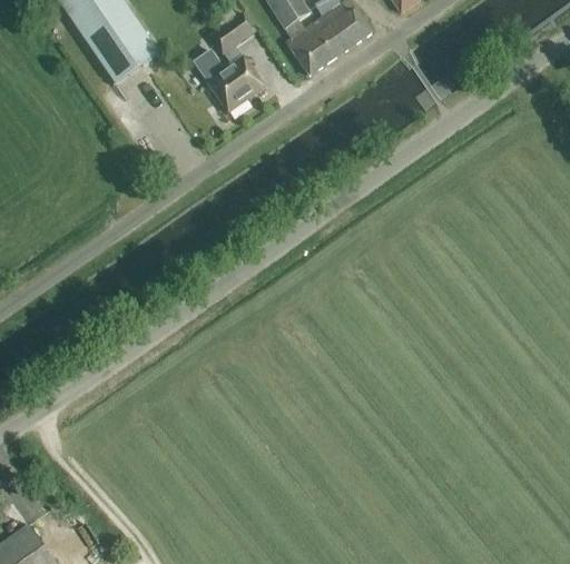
[(58,0),(115,82),(158,52),(121,0),(58,0)]
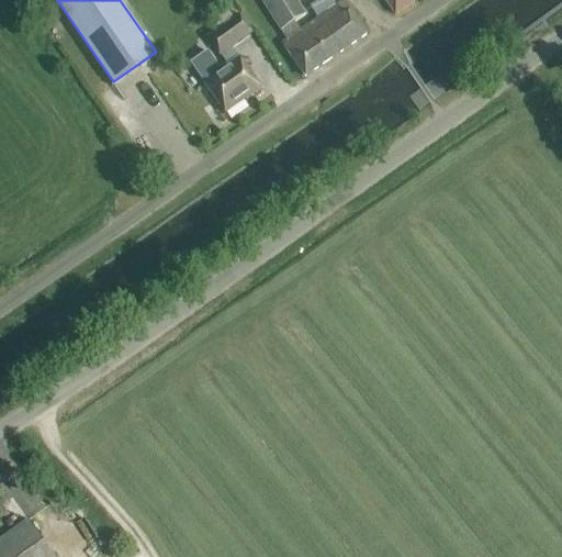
[(299,26),(294,19),(305,12),(296,0),(261,0),(280,28),(285,35),(281,39),(304,74),(366,32),(344,0),(337,0),(313,0),(310,2),(318,13),(299,26)]
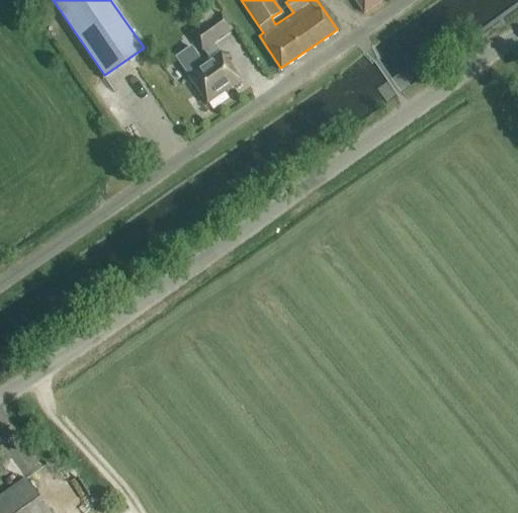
[(356,0),(363,10),(378,0),(356,0)]
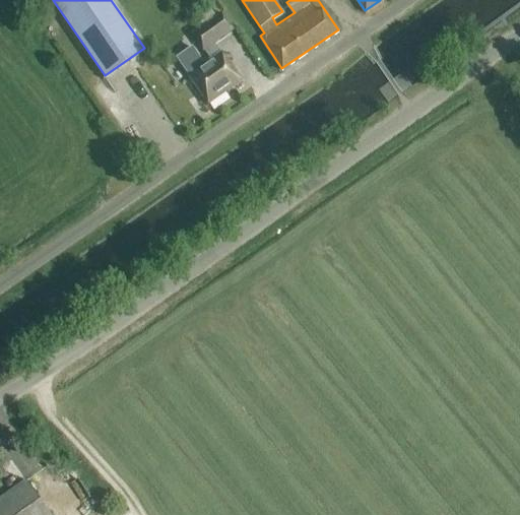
[(202,48),(181,63),(188,73),(207,102),(241,78),(221,50),(220,51),(213,41),(233,27),(222,12),(220,10),(218,12),(217,13),(202,23),(191,31),(202,48)]
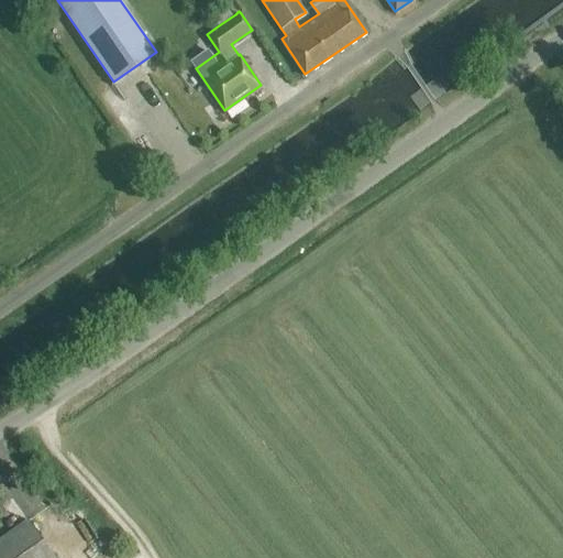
[(156,19),(155,30),(156,30),(156,31),(157,32),(158,33),(159,33),(161,33),(161,34),(162,34),(163,34),(164,34),(164,35),(165,34),(166,34),(167,34),(168,34),(168,33),(169,33),(169,32),(170,31),(170,30),(170,29),(170,28),(170,26),(170,25),(170,24),(169,24),(169,23),(169,22),(168,21),(168,20),(167,20),(156,19)]
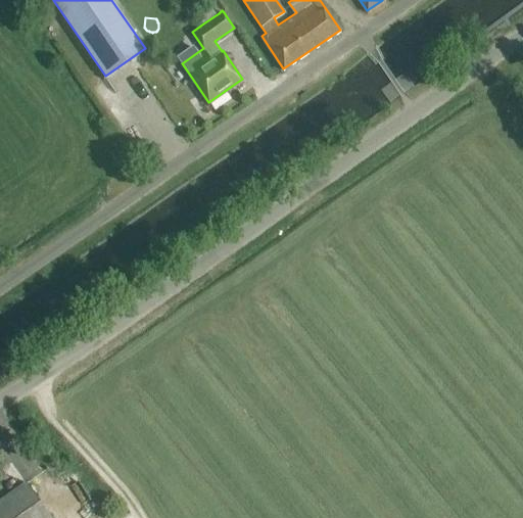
[(0,517),(51,517),(26,480),(0,498),(0,517)]
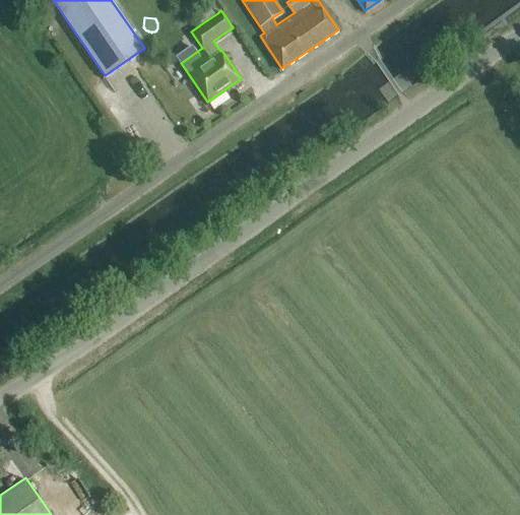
All buildings are outlined.
